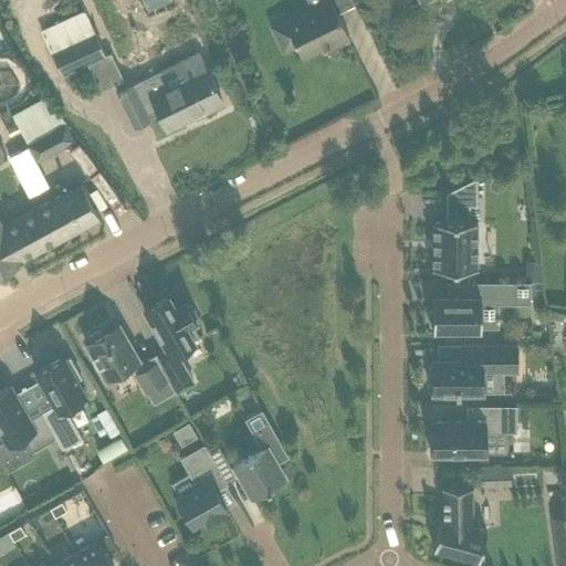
[(349,39),(329,0),(306,0),(312,10),(286,22),(284,19),(270,25),(273,32),(283,52),(295,45),(302,58),(327,44),(329,49),(349,39)]
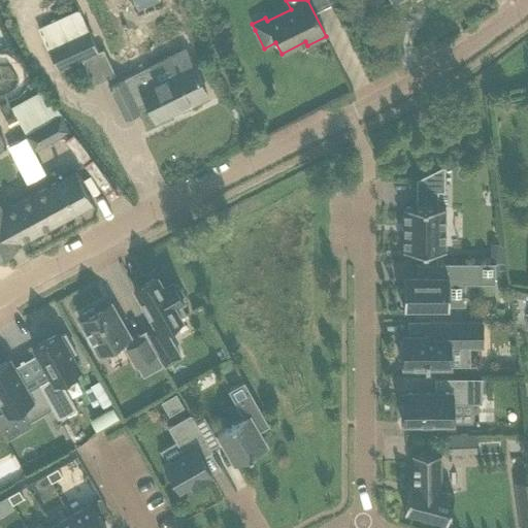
[(37,28),(47,50),(57,70),(81,59),(94,85),(116,74),(103,48),(98,52),(88,31),(77,9),(37,28)]
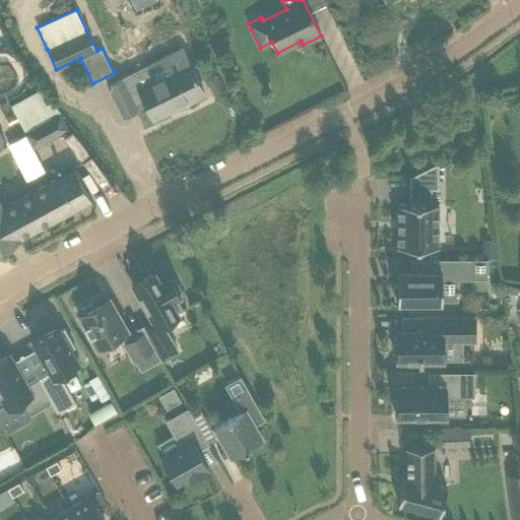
[(123,77),(108,84),(123,116),(138,108),(138,107),(145,103),(153,119),(203,94),(196,79),(189,62),(176,68),(170,53),(145,65),(145,66),(152,79),(130,90),(123,77)]
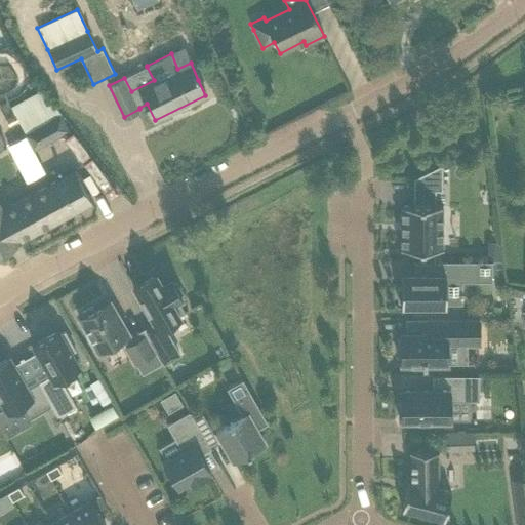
[(69,130),(61,114),(42,123),(51,139),(69,130)]
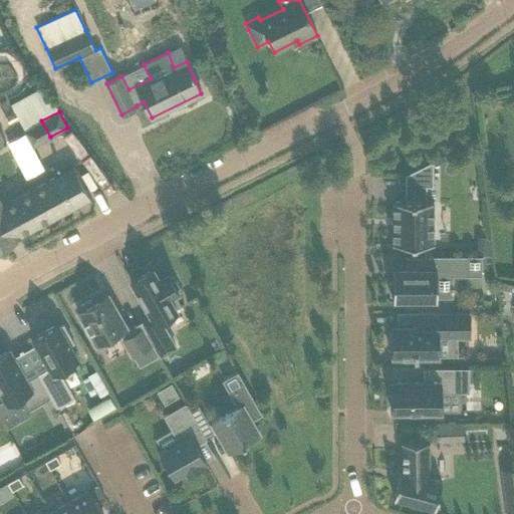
[(434,244),(433,201),(427,201),(426,186),(433,186),(433,161),(405,175),(405,201),(393,201),(393,244),(434,244)]
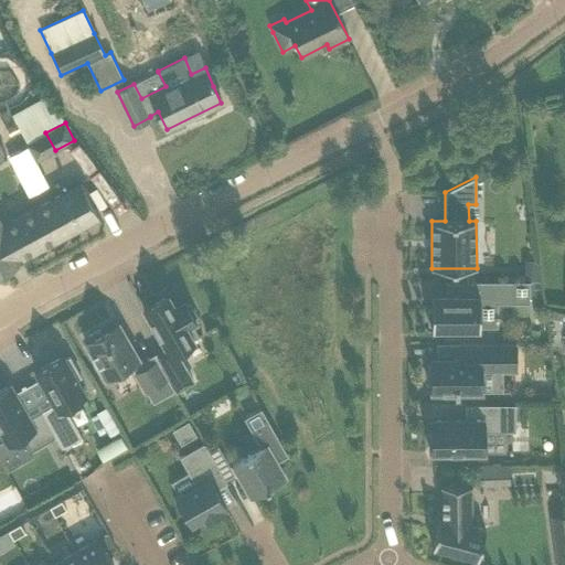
[(2,225),(1,225),(21,262),(21,260),(99,219),(88,200),(80,183),(2,225)]
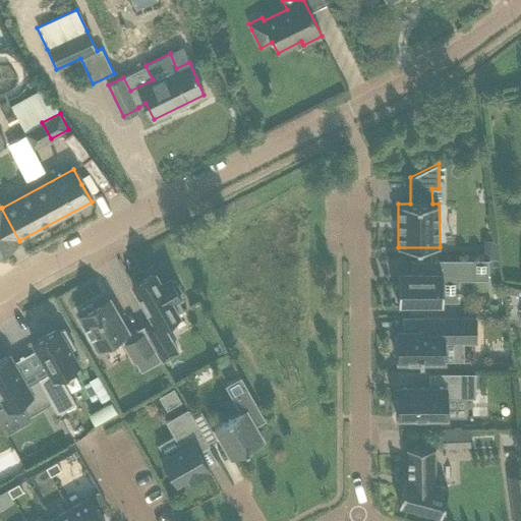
[(0,251),(20,241),(19,240),(19,241),(1,208),(2,208),(0,204),(0,251)]
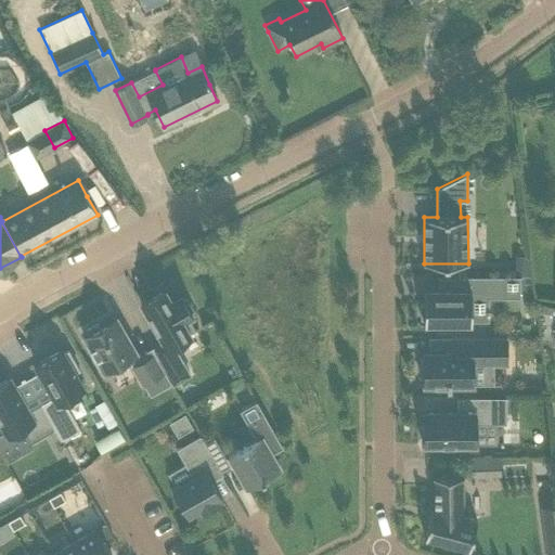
[(529,257),(514,257),(514,276),(529,276),(529,257)]
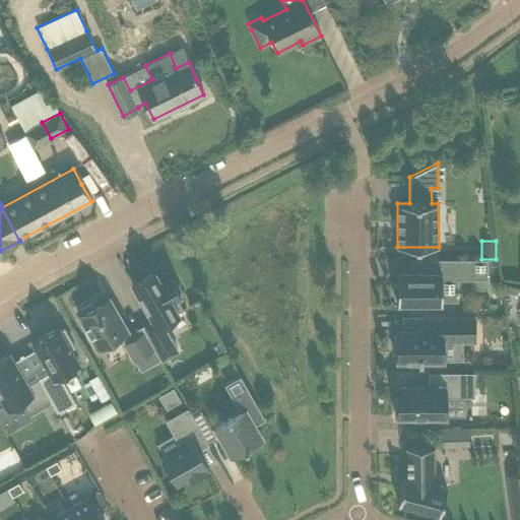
[(441,303),(441,274),(471,274),(471,259),(418,259),(418,276),(397,276),(397,284),(394,284),(394,299),(397,299),(397,303),(411,303),(411,306),(426,306),(426,303),(441,303)]
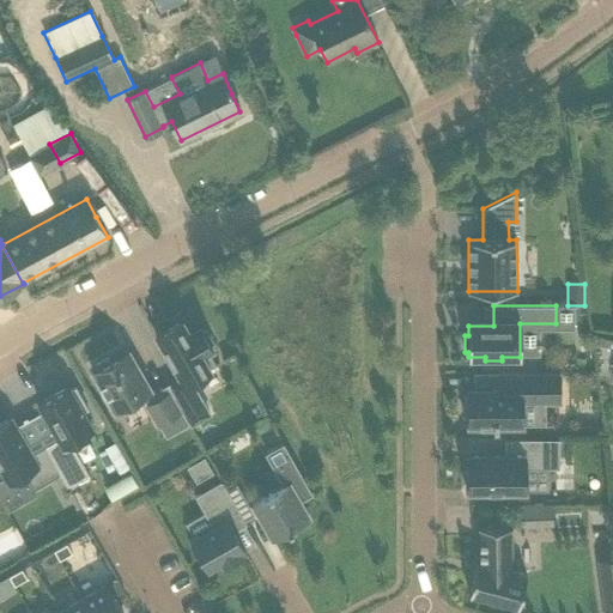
[(214,364),(207,352),(213,350),(210,345),(213,343),(206,329),(202,332),(200,327),(189,333),(182,320),(164,331),(164,333),(158,337),(157,334),(155,335),(178,377),(167,384),(182,411),(201,399),(194,387),(202,382),(199,376),(211,370),(210,368),(214,364)]
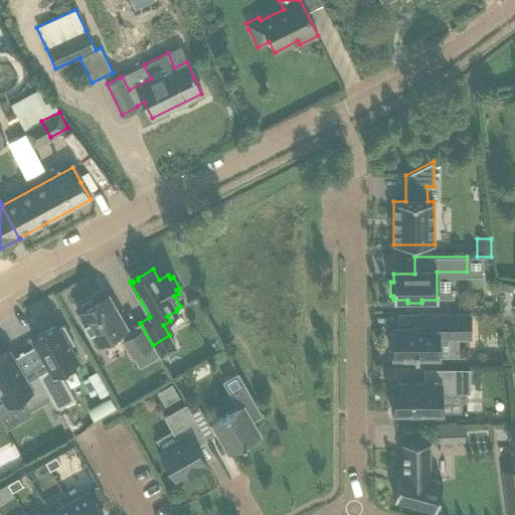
[(126,327),(110,298),(100,304),(98,300),(92,303),(91,300),(79,306),(81,309),(76,312),(96,345),(116,334),(120,335),(133,357),(153,345),(140,323),(131,328),(126,327)]
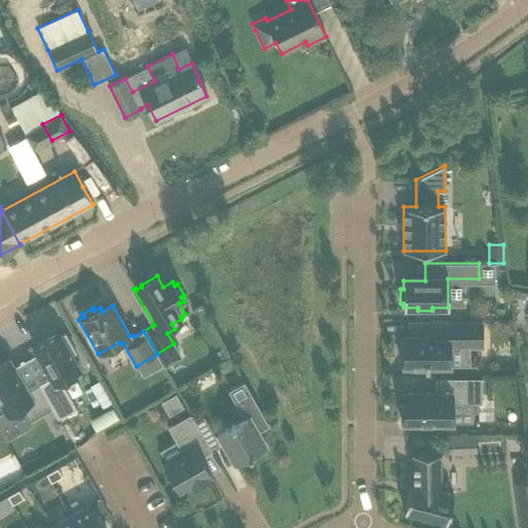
[(201,307),(195,311),(200,321),(206,317),(201,307)]
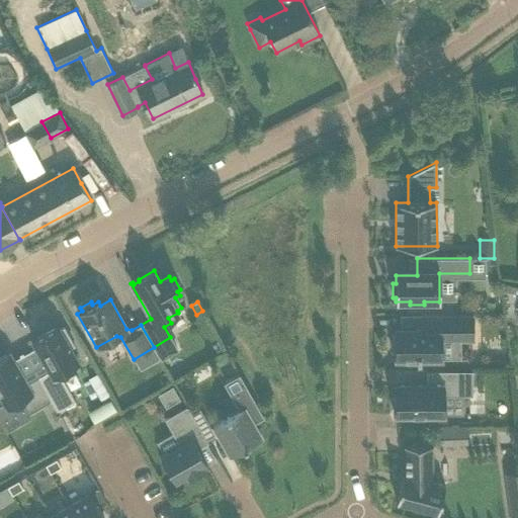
[(472,339),(471,314),(420,314),(420,328),(396,328),(396,335),(392,335),(392,351),(396,351),(396,358),(417,358),(417,360),(420,360),(420,358),(440,358),(440,339),(460,339),(472,339)]
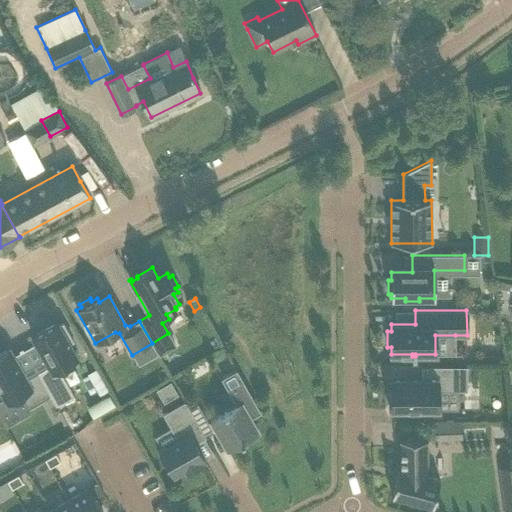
[(49,366),(37,373),(56,406),(74,396),(59,369),(78,359),(67,340),(71,338),(63,325),(59,327),(57,322),(32,336),(49,366)]
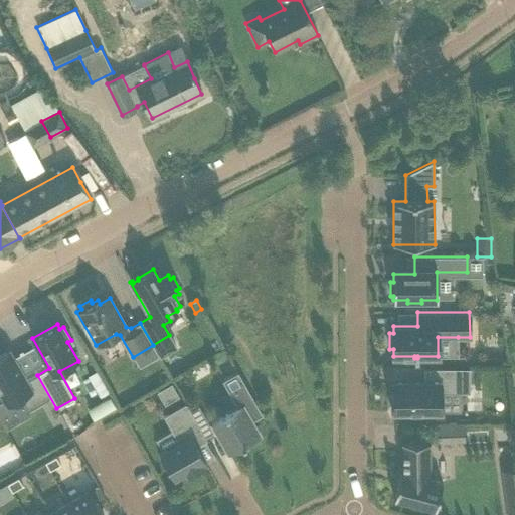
[(50,398),(37,375),(25,381),(8,351),(0,356),(0,394),(6,405),(20,397),(28,411),(50,398)]
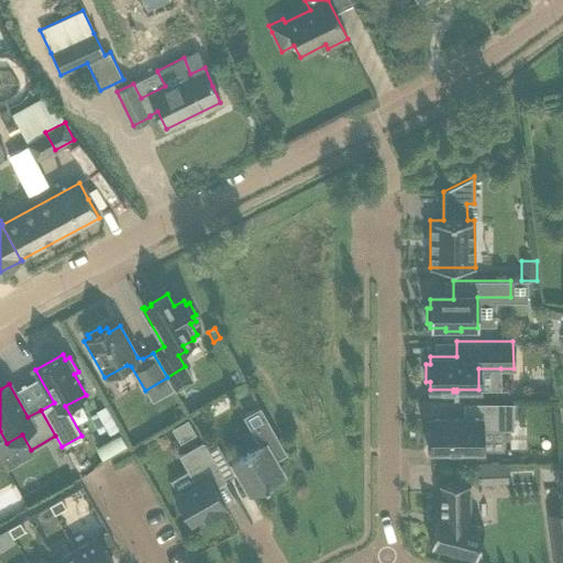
[(514,429),(514,403),(463,403),(463,418),(430,419),(430,432),(427,432),(427,448),(430,448),(430,451),(482,451),(482,429),(514,429)]
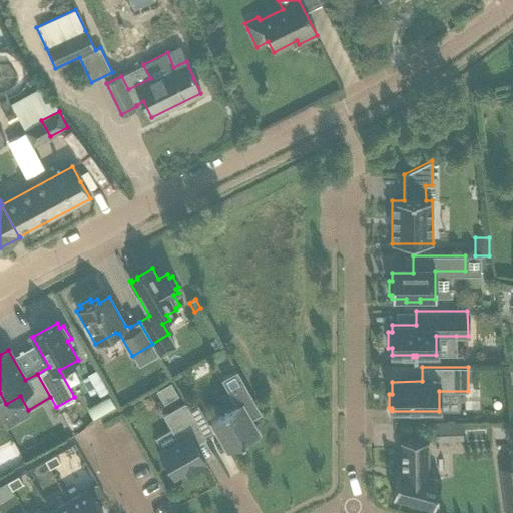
[(170,383),(156,391),(163,404),(178,395),(170,383)]
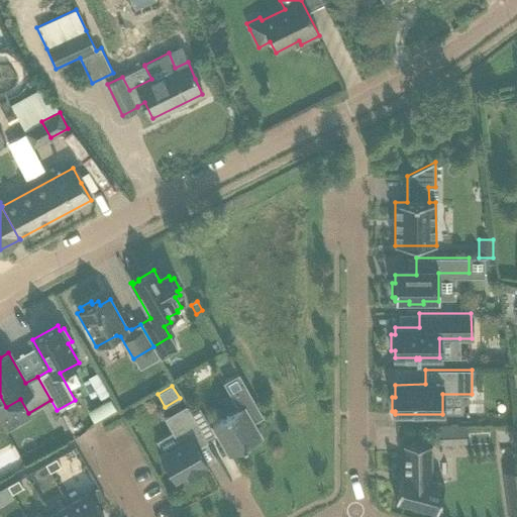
[(261,436),(252,422),(264,417),(246,387),(231,395),(239,409),(212,424),(229,454),(261,436)]
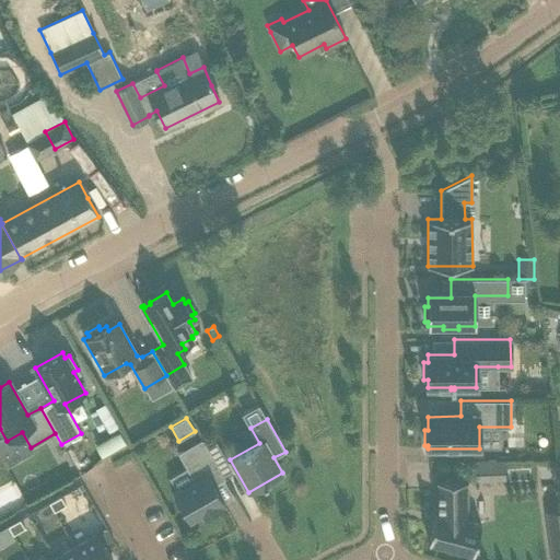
[(117,432),(93,443),(97,454),(121,443),(117,432)]
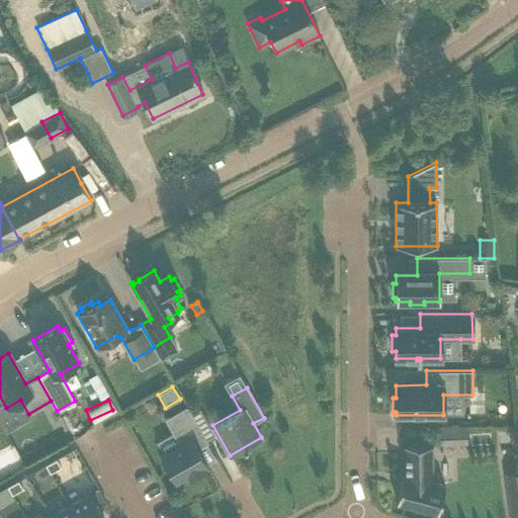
[(208,442),(187,406),(164,419),(179,444),(160,455),(175,482),(186,476),(188,480),(208,467),(197,448),(208,442)]
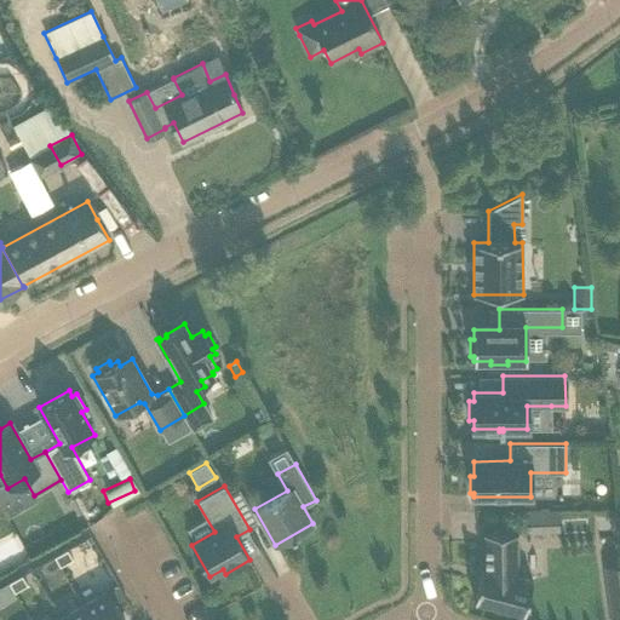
[(549,528),(549,512),(526,514),(527,528),(549,528)]
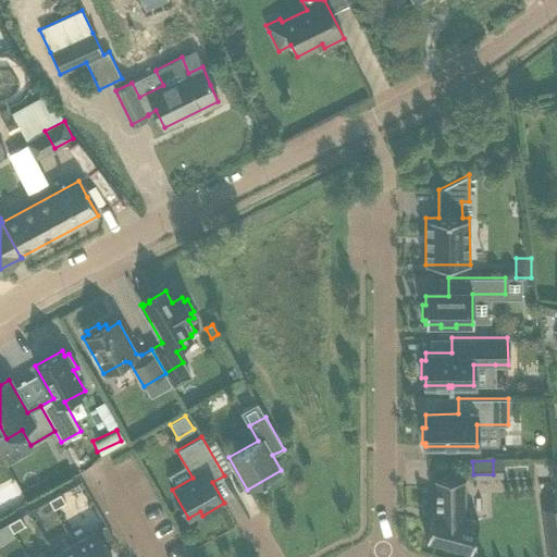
[(434,510),(425,540),(470,552),(478,521),(465,518),(465,478),(434,479),(435,510),(434,510)]
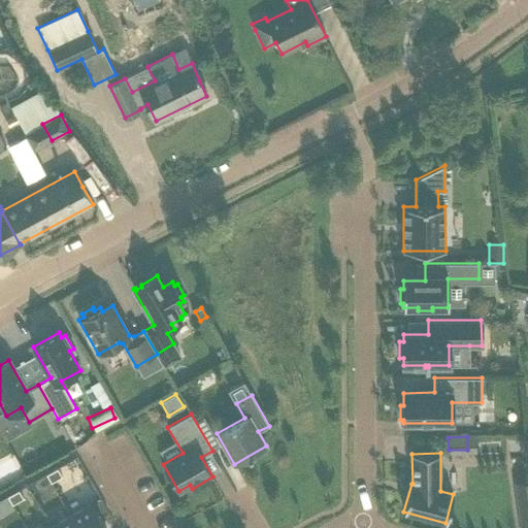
[(62,475),(57,467),(46,474),(51,482),(62,475)]
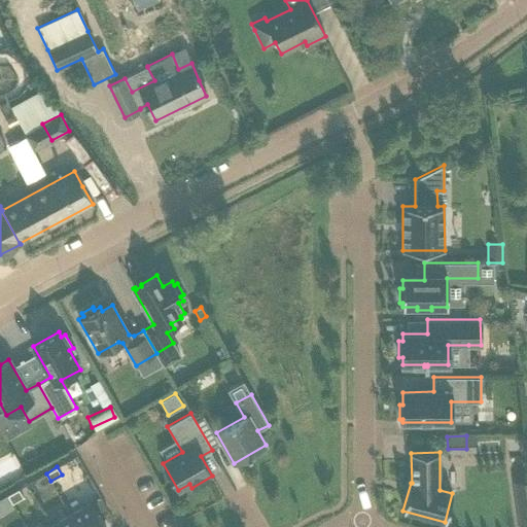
[(51,482),(50,481),(46,473),(35,480),(40,488),(51,482)]
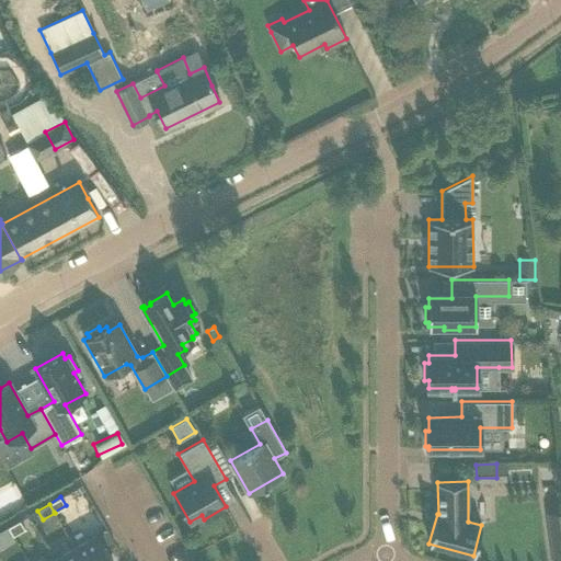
[(24,529),(20,521),(8,527),(13,536),(24,529)]
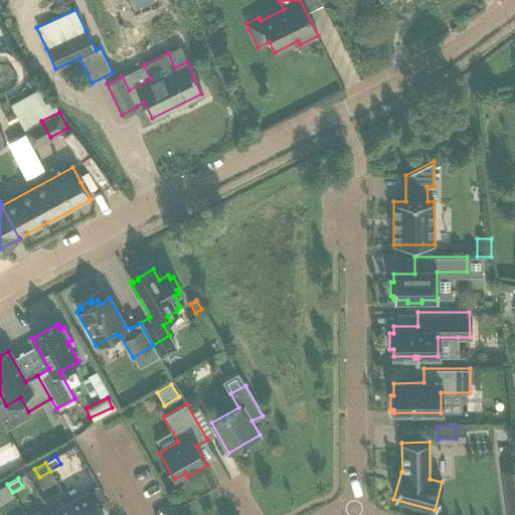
[(514,514),(514,488),(505,490),(508,514),(514,514)]
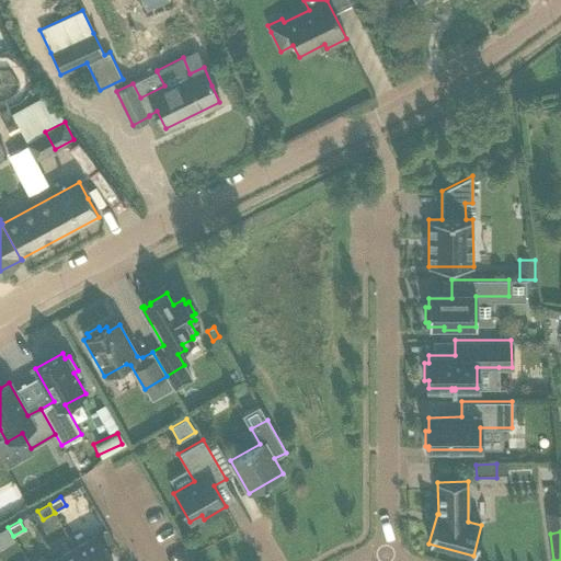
[(110,560),(95,536),(75,548),(81,560),(110,560)]
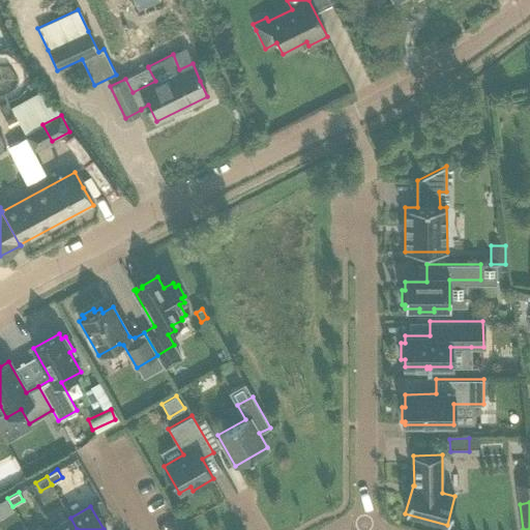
[(77,529),(70,518),(51,528),(51,529),(77,529)]
